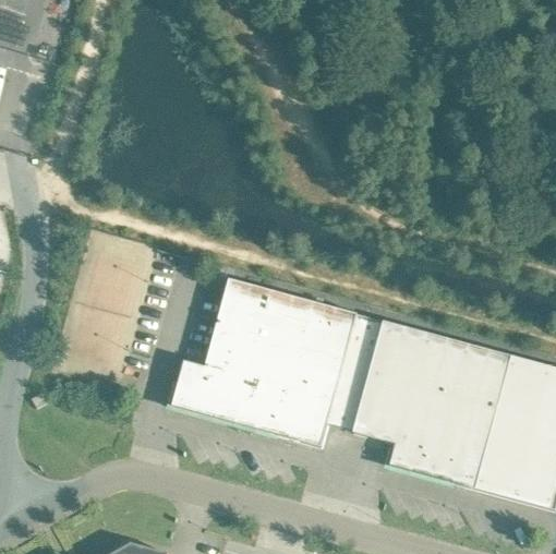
[(357,312),(228,277),(204,364),(183,359),(170,405),(321,446),(327,422),(357,312)]
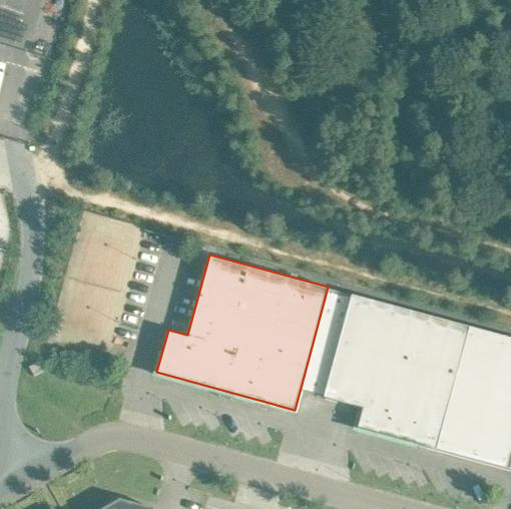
[(351,293),(328,287),(301,388),(324,394),(351,293)]
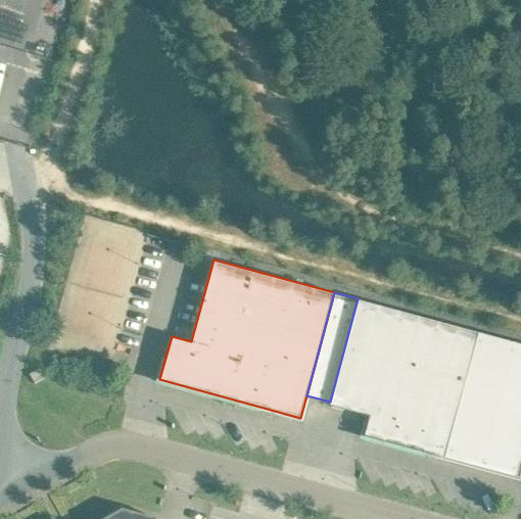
[(479,332),(358,298),(330,402),(329,404),(369,415),(364,435),(445,458),(479,332)]
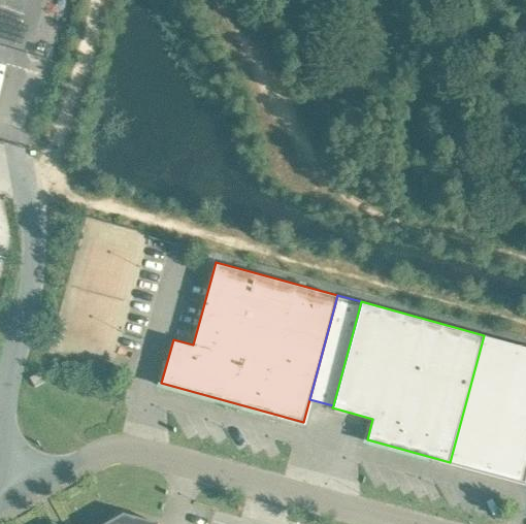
[(525,476),(525,346),(484,335),(450,462),(524,482),(525,476)]
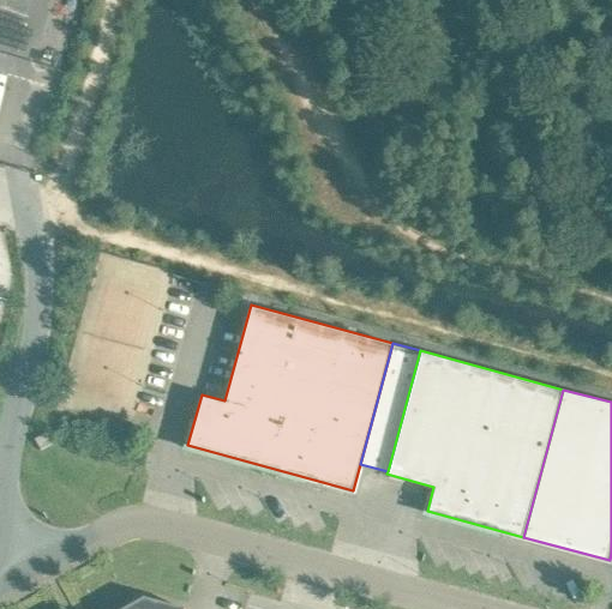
[(51,440),(45,429),(33,435),(39,446),(51,440)]
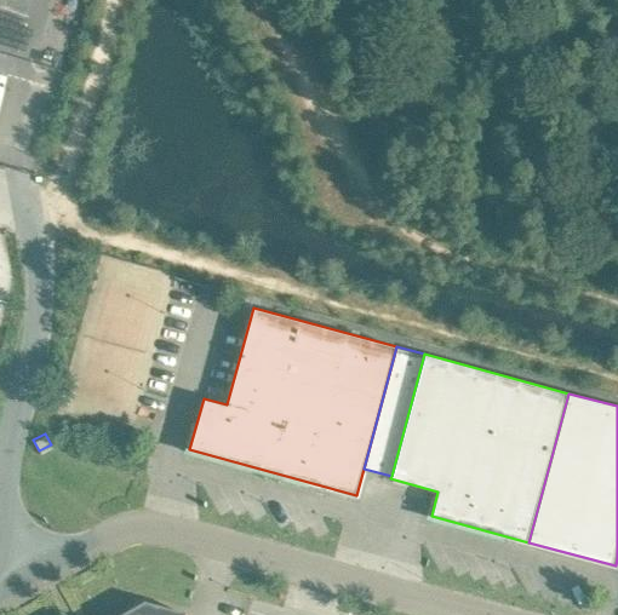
[(184,614),(186,613),(144,602),(120,614),(184,614)]
